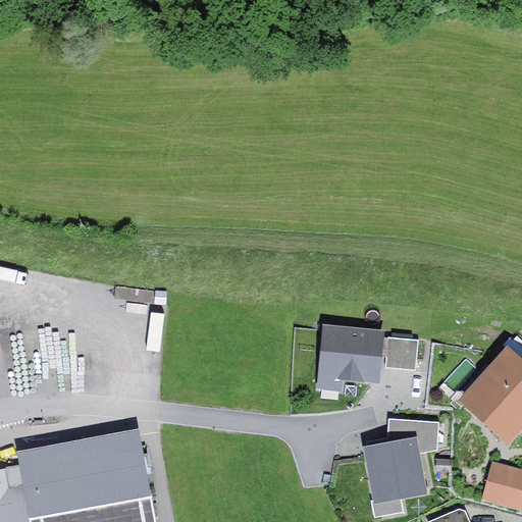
[(387,330),(323,322),(314,392),(343,395),(345,381),(380,385),(387,330)]
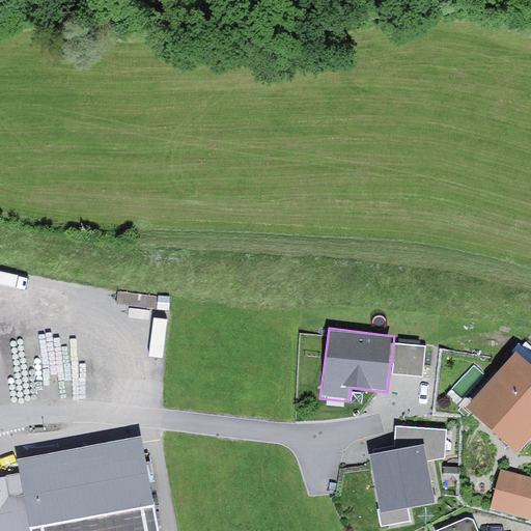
[(426,346),(397,343),(393,374),(422,378),(426,346)]
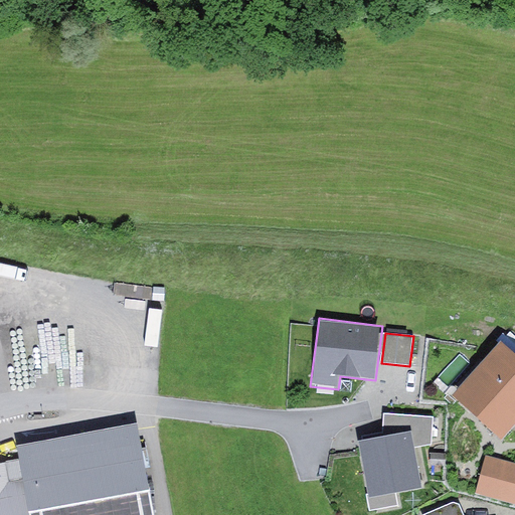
[(502,440),(514,424),(514,352),(503,342),(454,395),(502,440)]
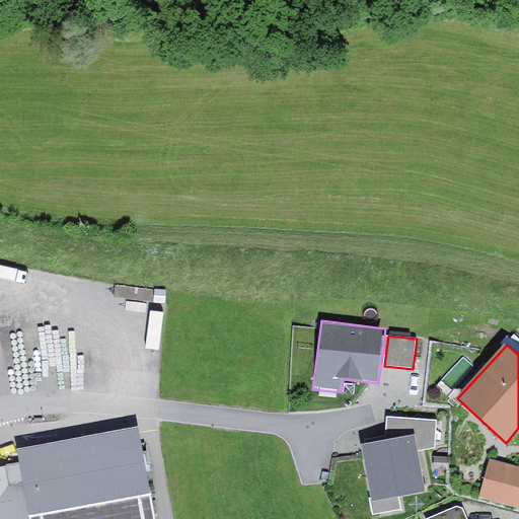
[(365,439),(366,443),(415,434),(418,452),(436,447),(438,420),(387,416),(387,436),(365,439)]
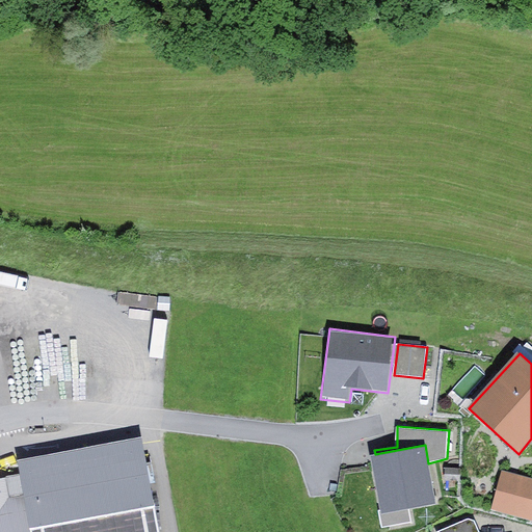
[(0,531),(159,531),(142,437),(19,460),(21,473),(0,476),(0,531)]
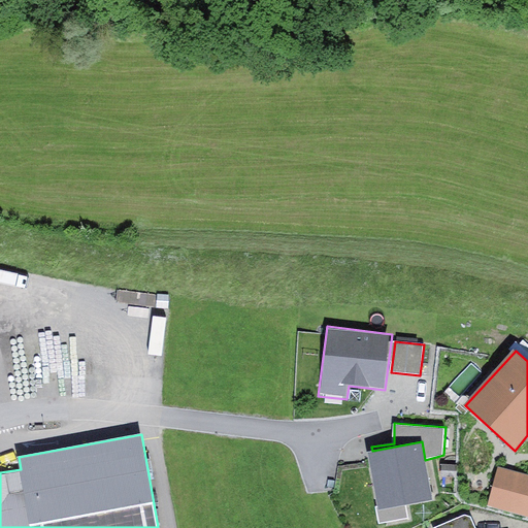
[(372,451),(368,451),(377,507),(405,503),(432,499),(425,460),(422,441),(372,451)]
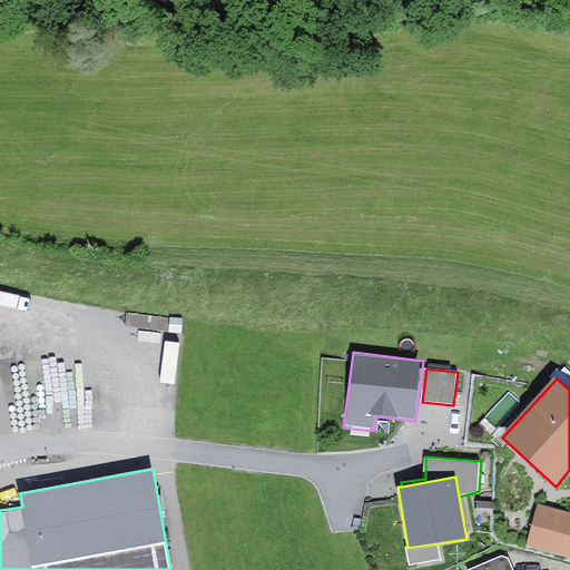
[(569,514),(539,505),(528,547),(569,557),(569,514)]
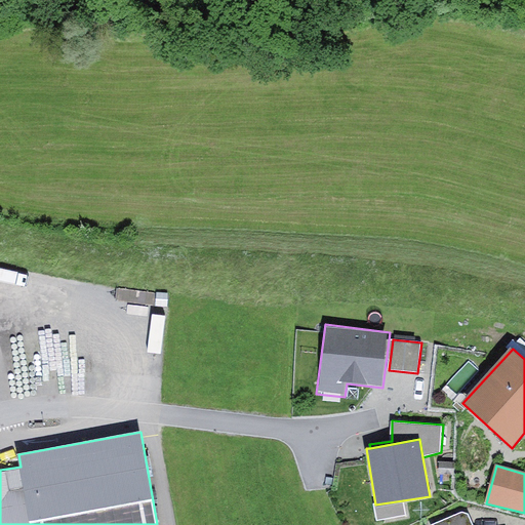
[(406,515),(403,500),(375,505),(377,519),(406,515)]
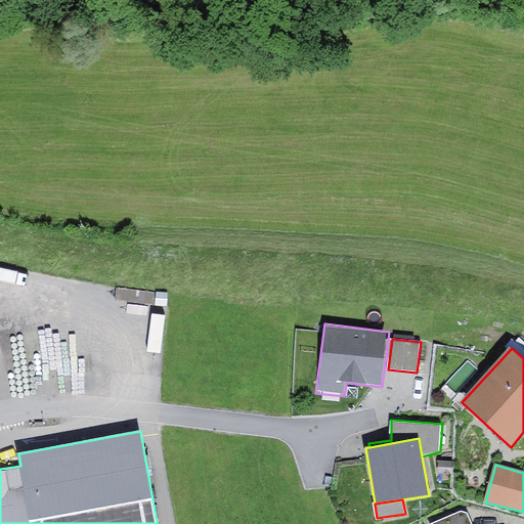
[(429,523),(472,523),(467,513),(461,511),(429,523)]
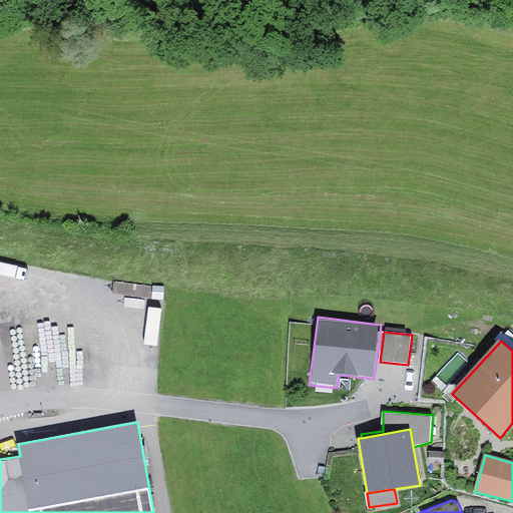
All buildings are outlined.
